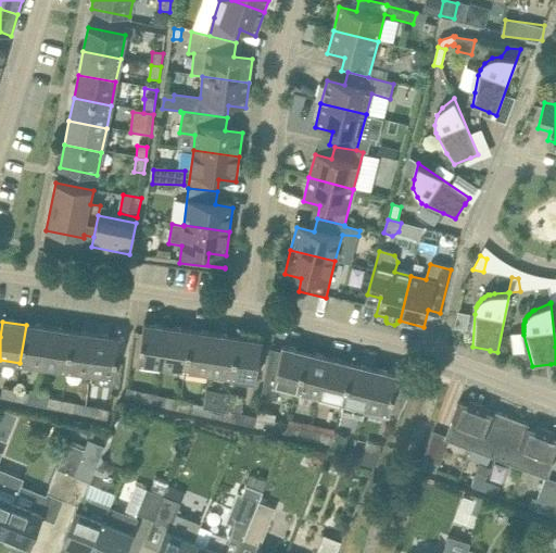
[(20,363),(43,366),(49,328),(26,325),(20,363)]
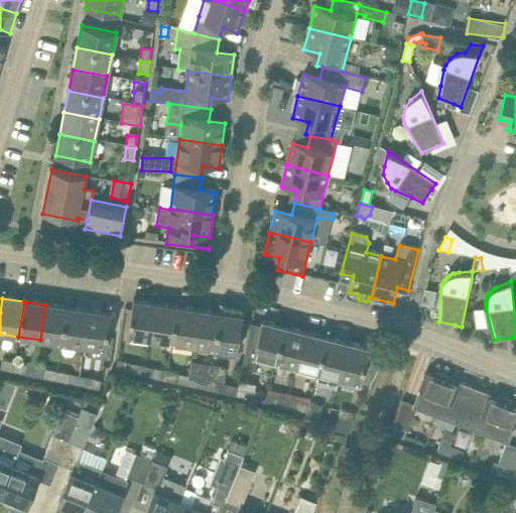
[(40,340),(61,343),(67,307),(45,304),(40,340)]
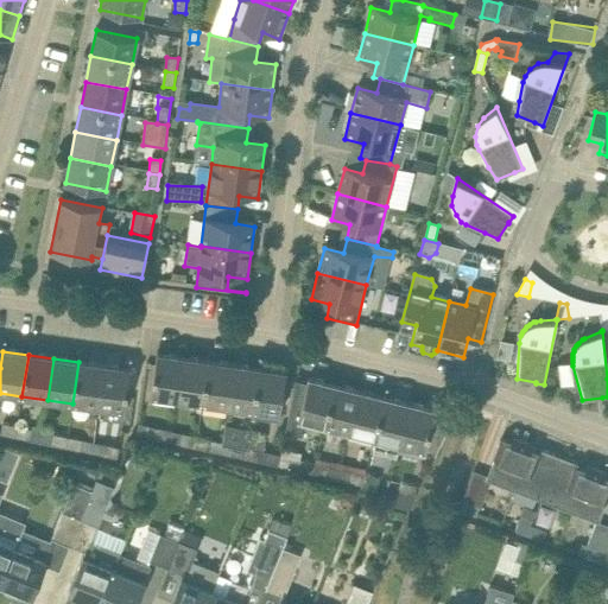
[(153,395),(179,399),(184,362),(157,358),(153,395)]
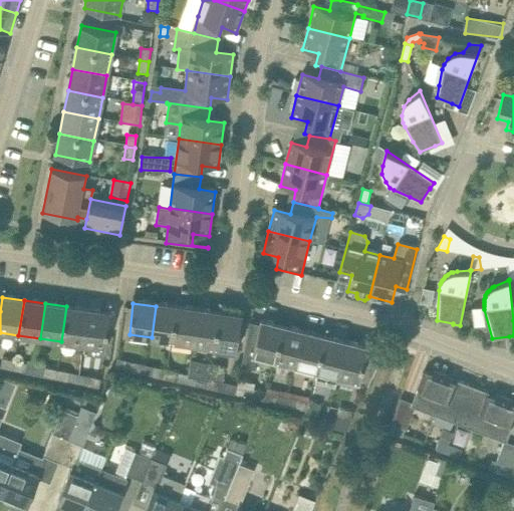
[(61,341),(83,344),(88,309),(66,306),(61,341)]
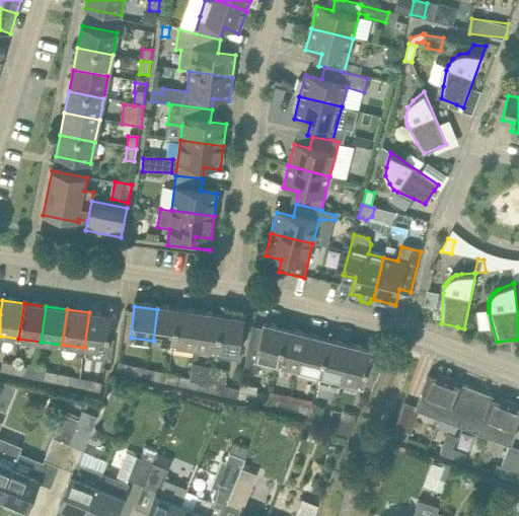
[(153,341),(174,343),(178,311),(157,309),(153,341)]
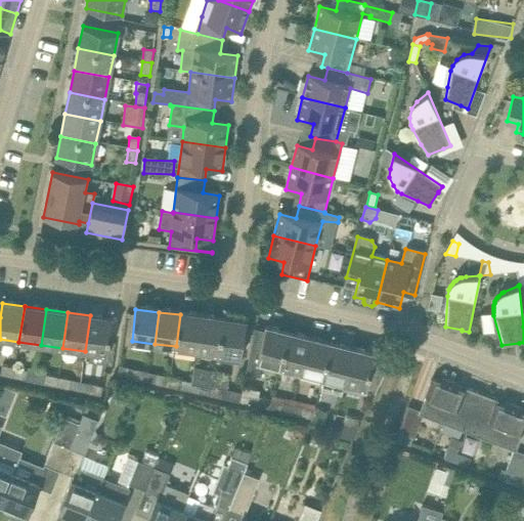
[(176,346),(198,349),(202,317),(180,314),(176,346)]
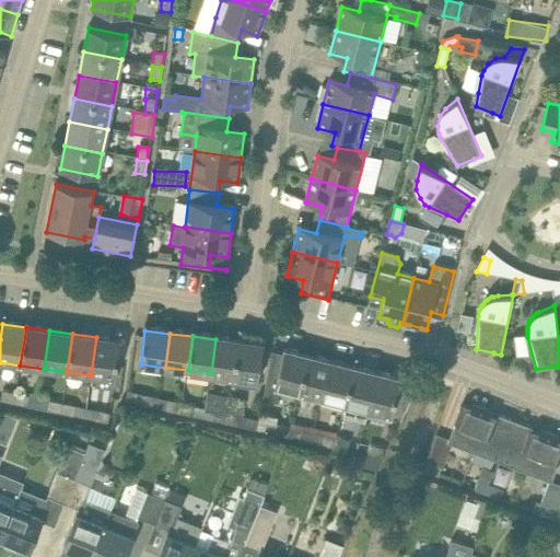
[(96,337),(91,375),(115,380),(120,341),(96,337)]
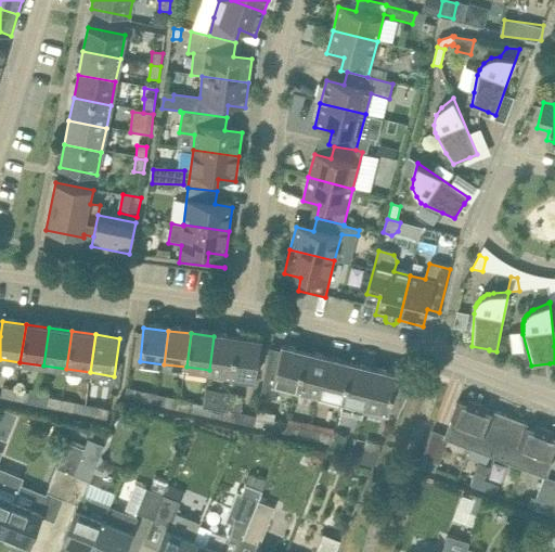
[(209,370),(233,372),(236,338),(214,336),(209,370)]
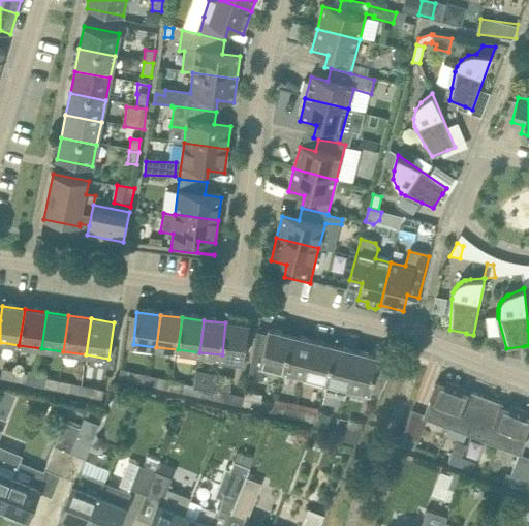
[(225,322),(222,354),(245,358),(249,325),(225,322)]
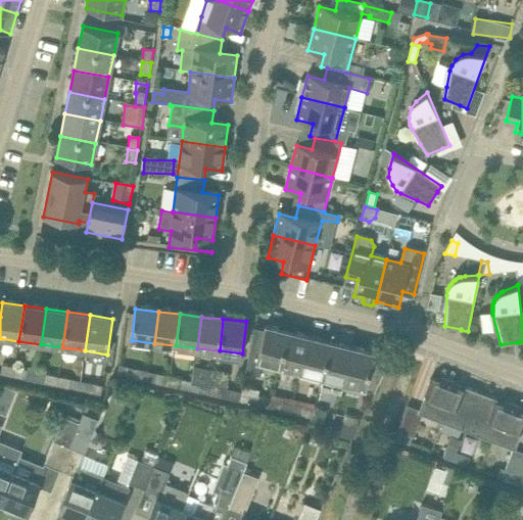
[(256,362),(279,368),(287,332),(266,326),(256,362)]
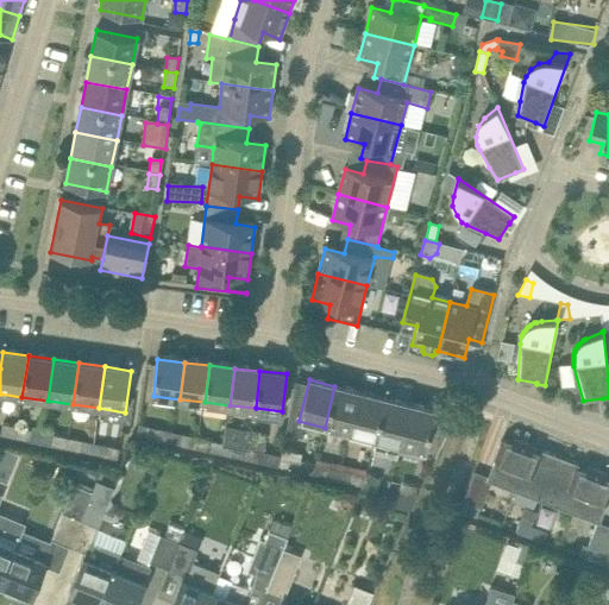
[(325,428),(350,434),(359,392),(334,386),(325,428)]
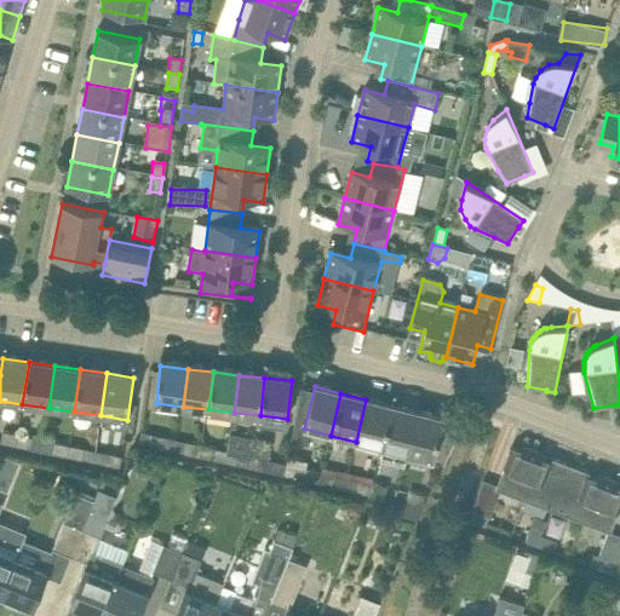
[(356,442),(382,448),(392,407),(366,399),(356,442)]
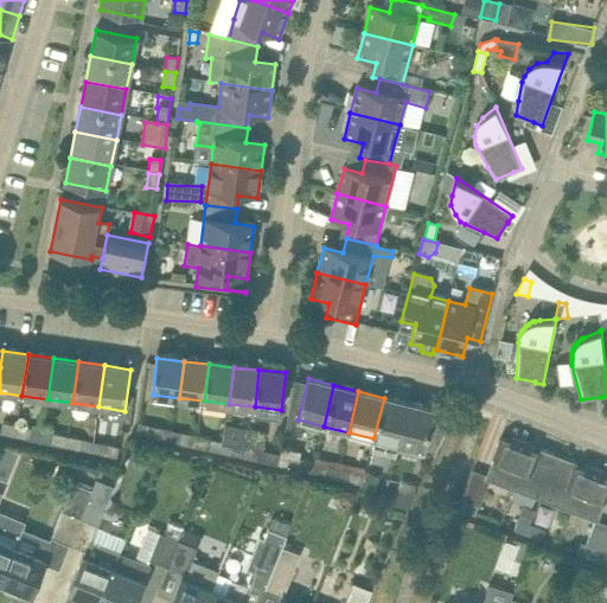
[(374,438),(398,444),(409,404),(384,398),(374,438)]
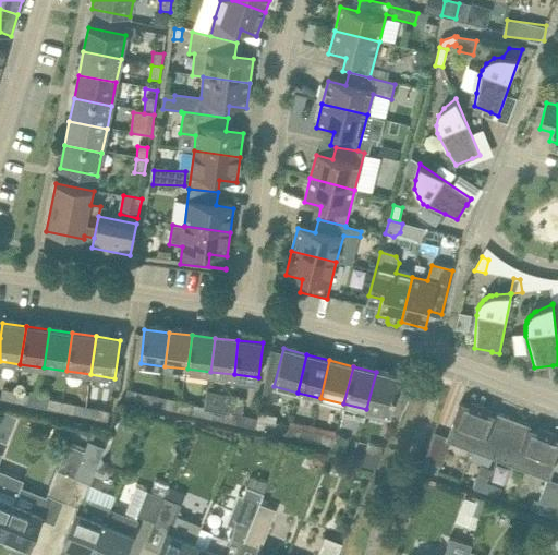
[(376,372),(366,409),(390,415),(399,377),(376,372)]
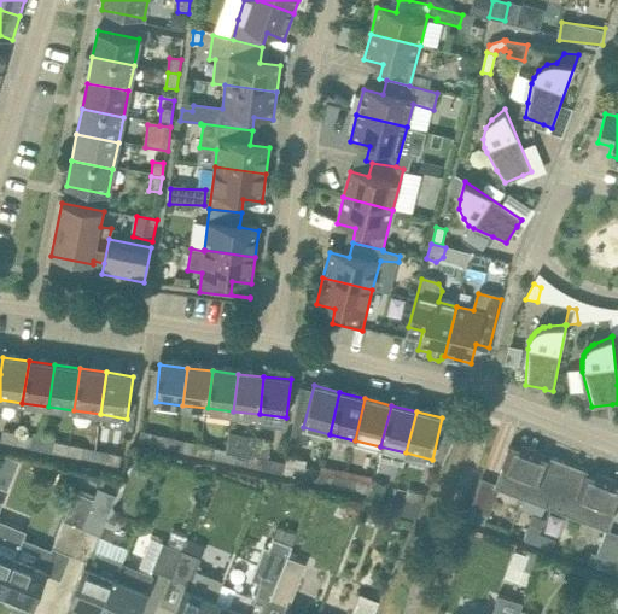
[(17,436),(3,432),(0,443),(15,446),(17,436)]
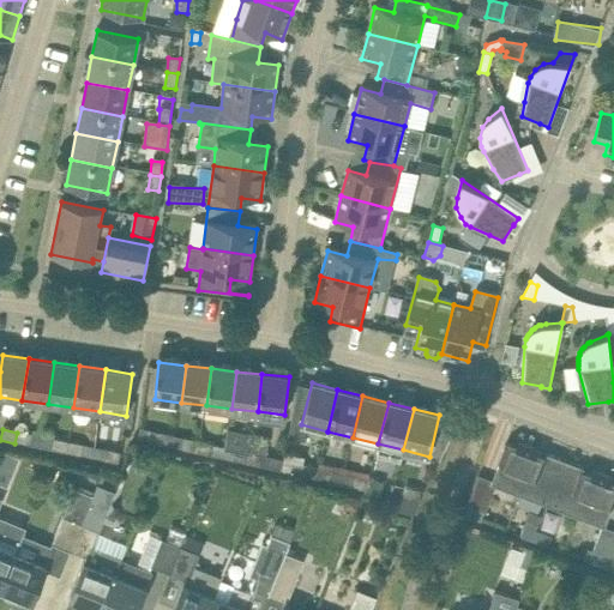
[(139,429),(138,440),(146,442),(161,446),(176,448),(178,438),(163,435),(149,432),(139,429)]
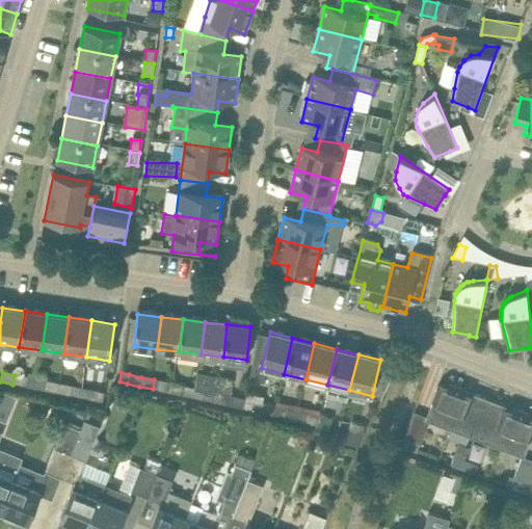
[(26,387),(28,377),(15,375),(12,385),(26,387)]
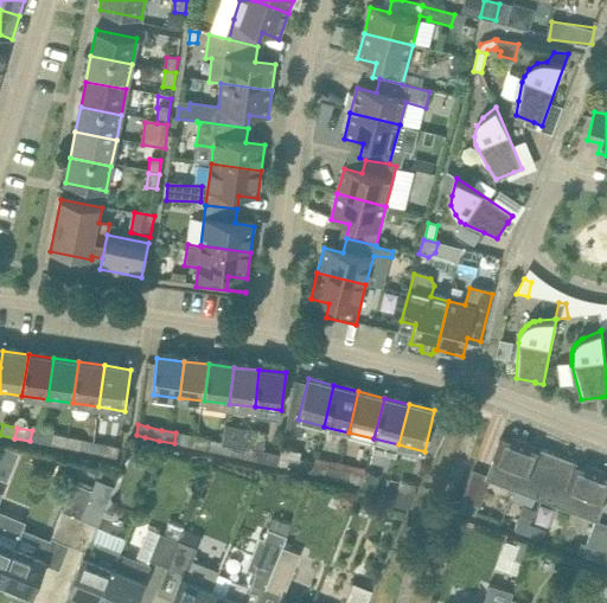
[(176,432),(174,443),(180,446),(195,448),(197,438),(183,435),(176,432)]
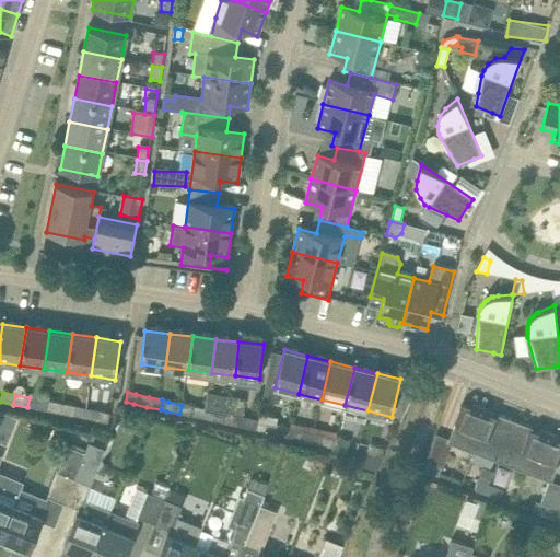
[(62,405),(49,402),(47,412),(60,415),(62,405)]
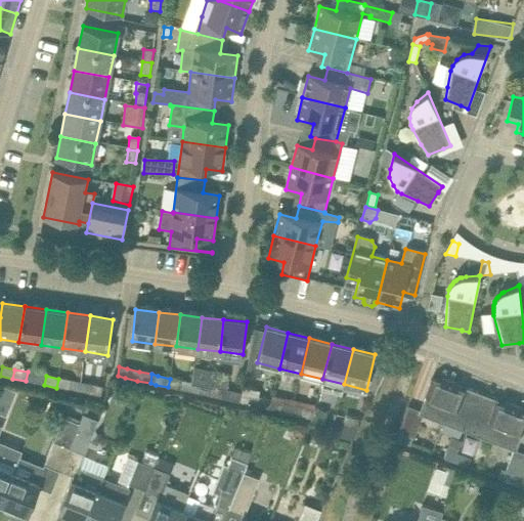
[(193,377),(190,392),(211,397),(213,388),(214,382),(193,377)]
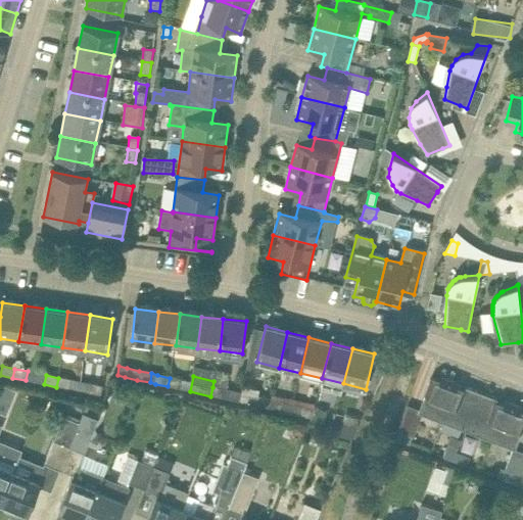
[(68,389),(70,380),(58,378),(56,387),(68,389)]
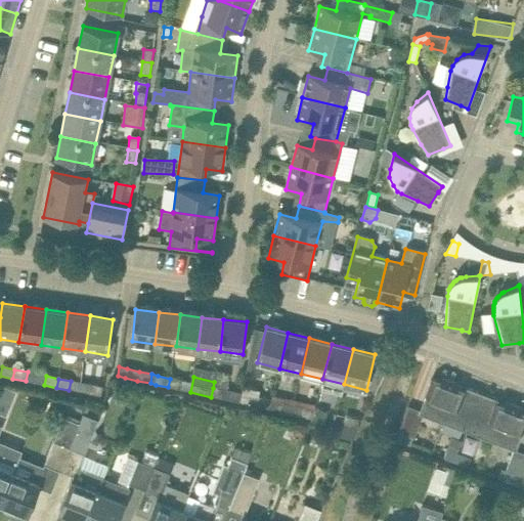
[(170,379),(168,387),(180,390),(182,381),(170,379)]
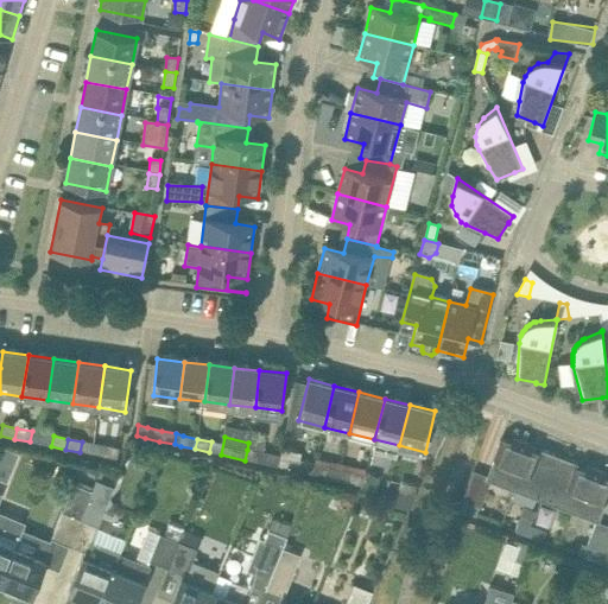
[(486,481),(514,491),(531,447),(513,440),(511,445),(501,440),(486,481)]
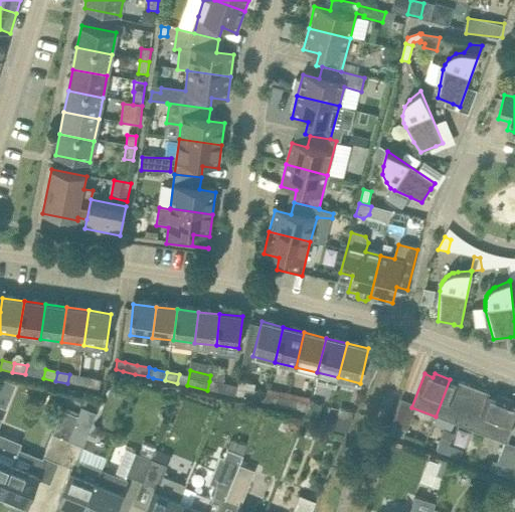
[(101,381),(89,378),(88,387),(99,390),(101,381)]
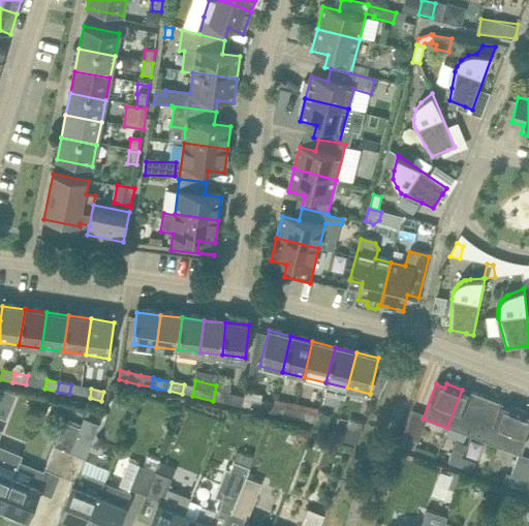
[(447,428),(471,438),(487,399),(470,393),(469,396),(462,394),(463,390),(462,390),(447,428)]
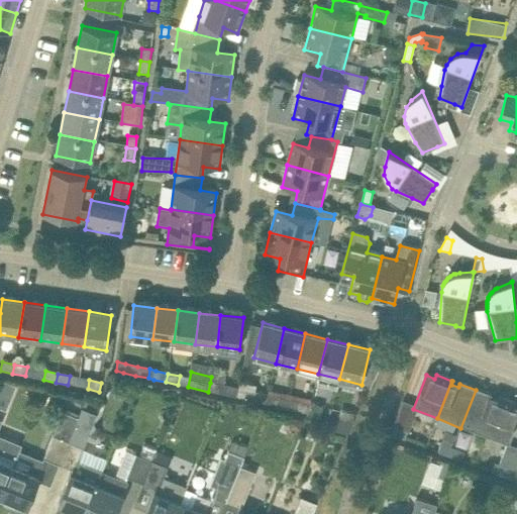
[(2,382),(0,387),(0,407),(8,411),(17,387),(2,382)]
